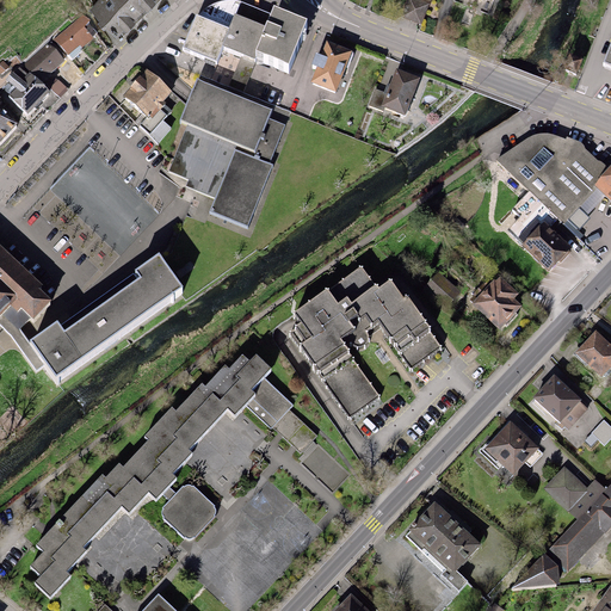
[(92,0),(99,6),(98,7),(104,14),(105,13),(124,32),(156,0),(92,0)]
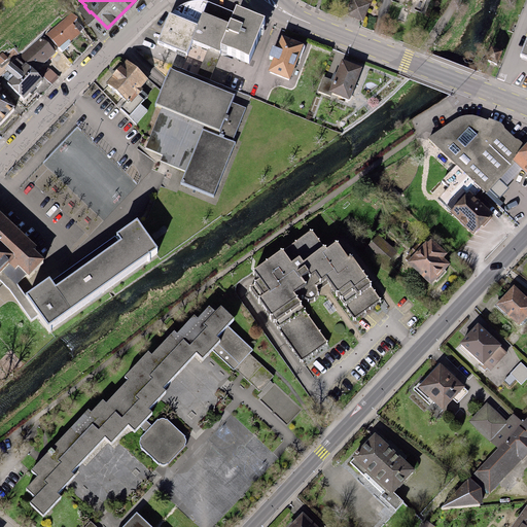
[(191,39),(198,25),(202,12),(207,1),(205,1),(195,0),(183,3),(177,7),(171,13),(169,13),(159,40),(186,53),(191,39)]
